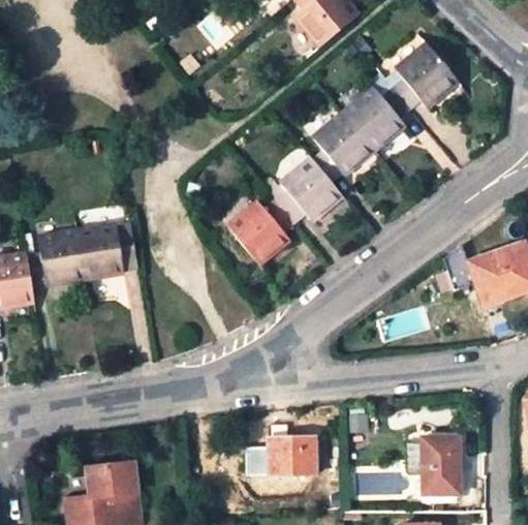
[(293,0),(301,8),(310,0),(293,0)]
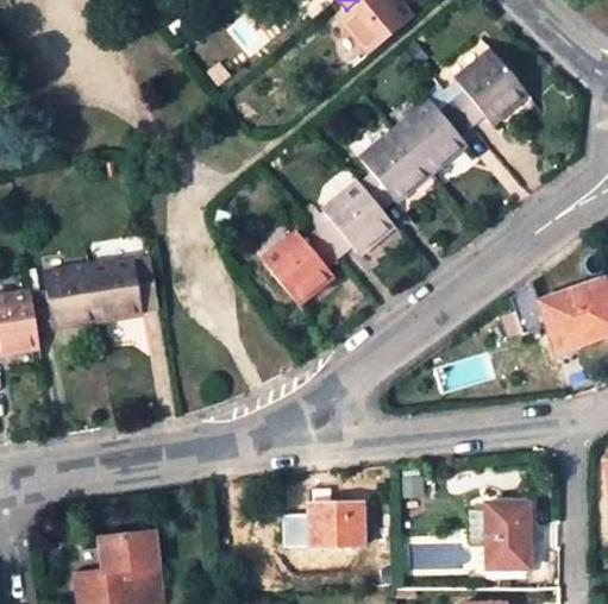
[(357,0),(346,10),(340,14),(371,51),(412,18),(396,0),(357,0)]
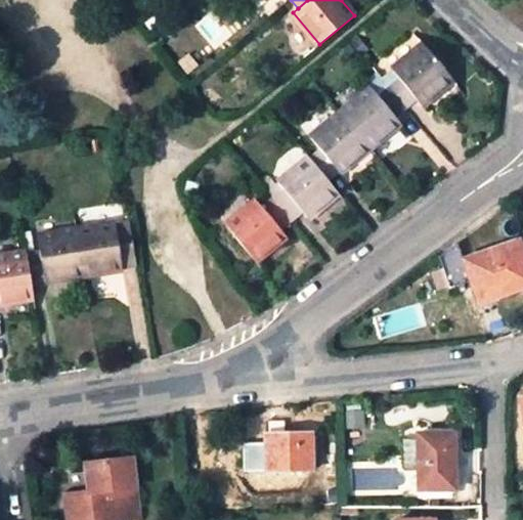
[(397,74),(417,98),(422,104),(450,81),(421,45),(393,69),(397,74)]
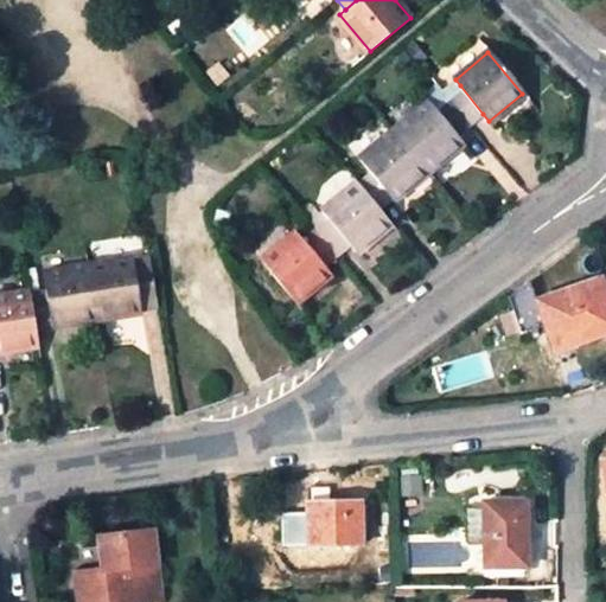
[(460,85),(434,107),(458,135),(483,114),(460,85)]
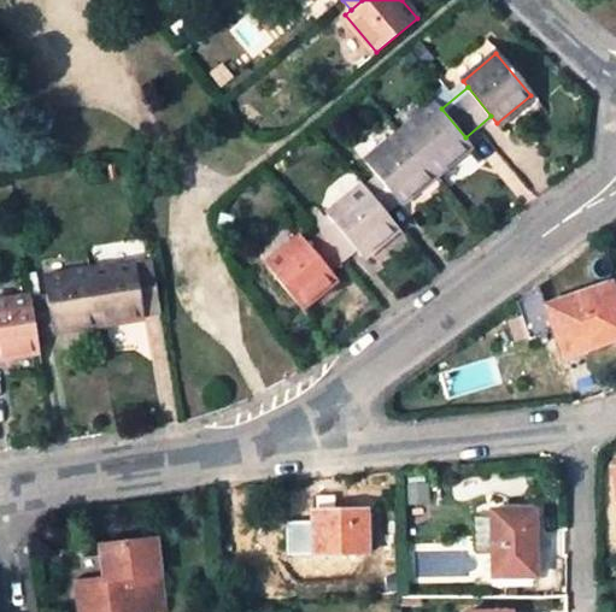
[(377,172),(400,202),(471,143),(465,137),(441,109),(436,103),(367,160),(377,172)]
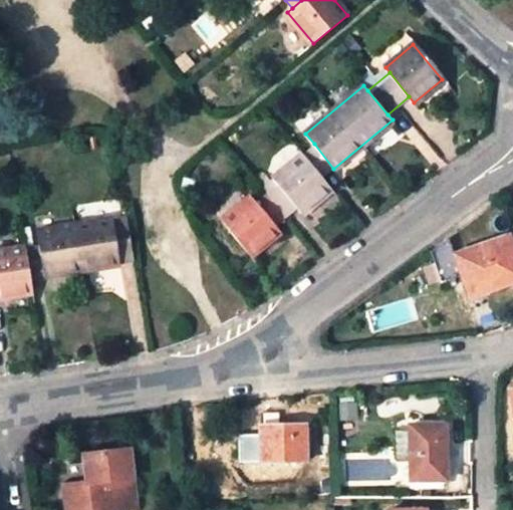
[(314,144),(302,153),(322,177),(333,169),(314,144)]
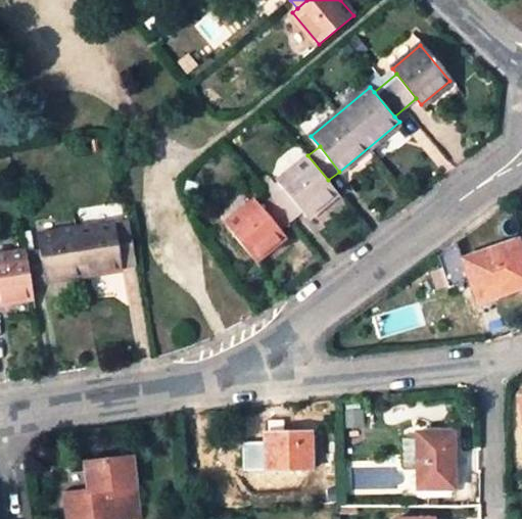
[(338,192),(328,180),(307,155),(278,180),(283,185),(304,213),(307,217),(338,192)]
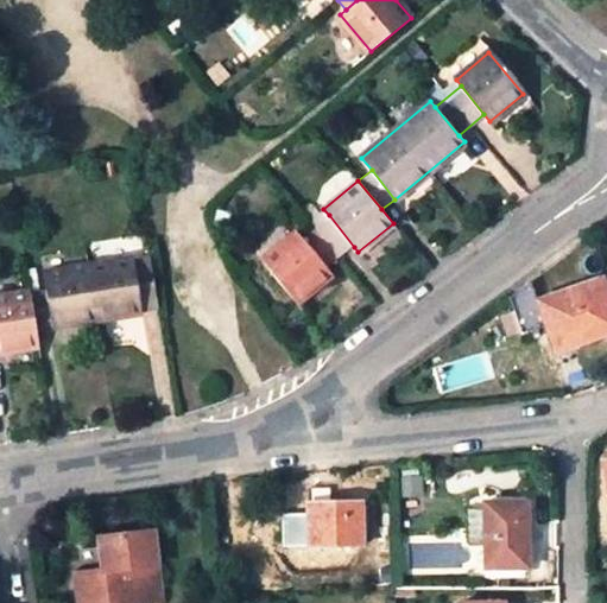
[(327,268),(354,247),(329,215),(303,236),(327,268)]
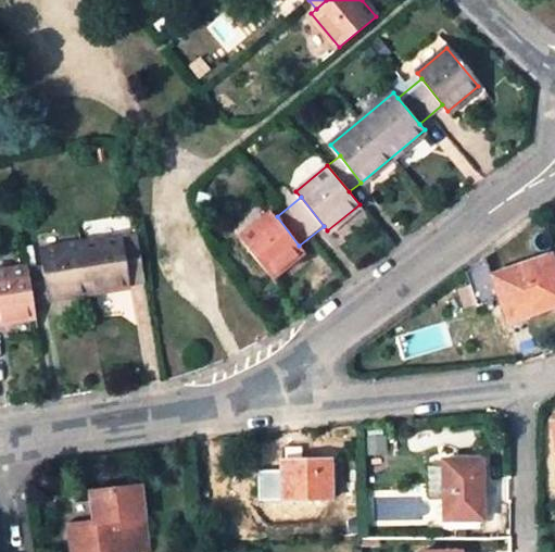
[(303,250),(299,246),(277,216),(272,211),(239,238),(270,276),(303,250)]
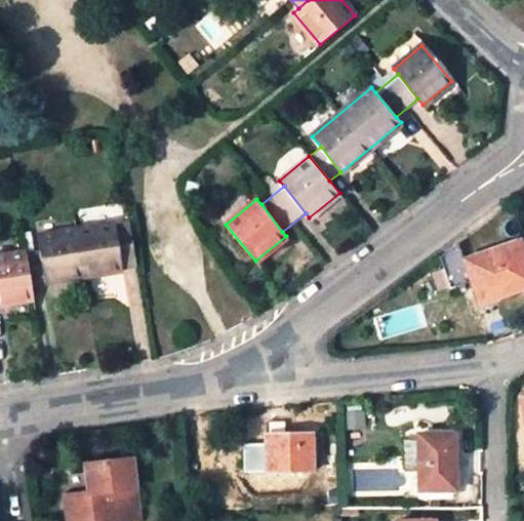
[(130,218),(115,222),(120,251),(135,249),(130,218)]
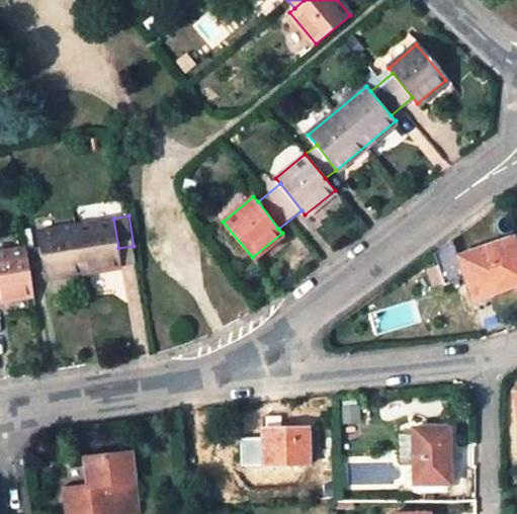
[(40,243),(47,273),(120,261),(118,248),(113,219),(38,231),(40,243)]
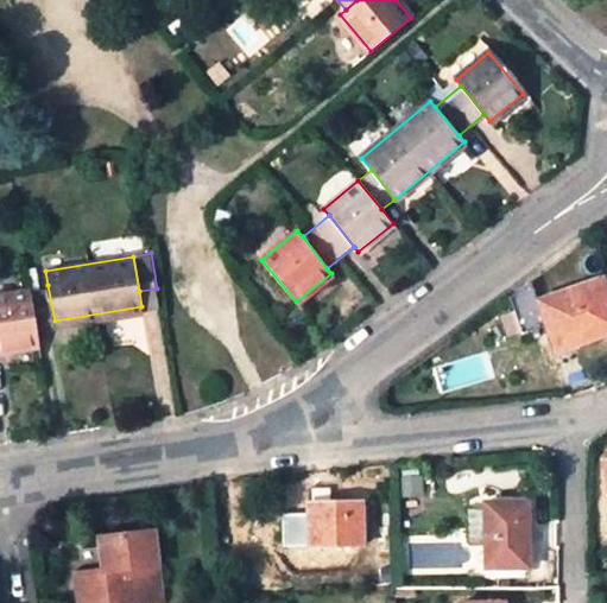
[(539,297),(532,277),(510,292),(516,308),(523,329),(547,319),(558,348),(606,328),(606,289),(601,273),(539,297)]
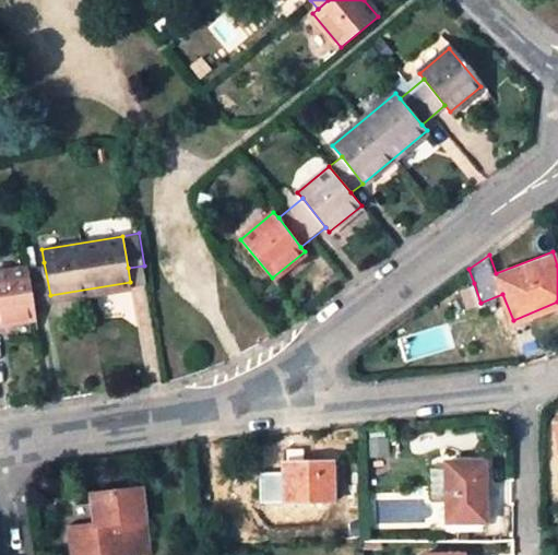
[(34,297),(50,295),(44,262),(28,264),(34,297)]
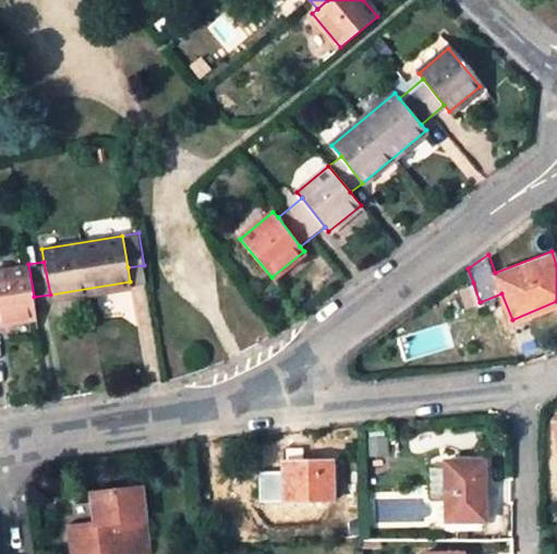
[(0,317),(36,312),(34,297),(28,264),(0,268),(0,317)]
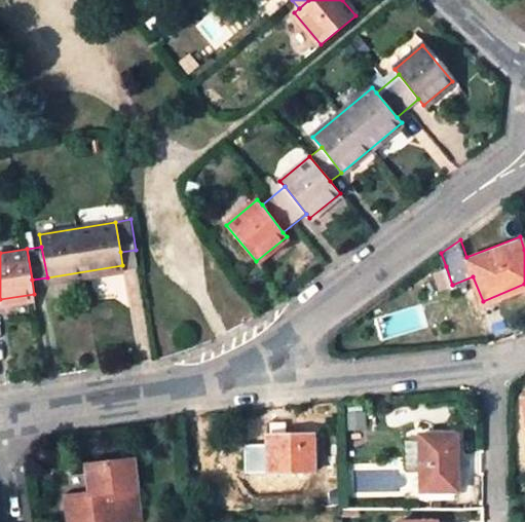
[(452,285),(446,266),(434,269),(441,289),(452,285)]
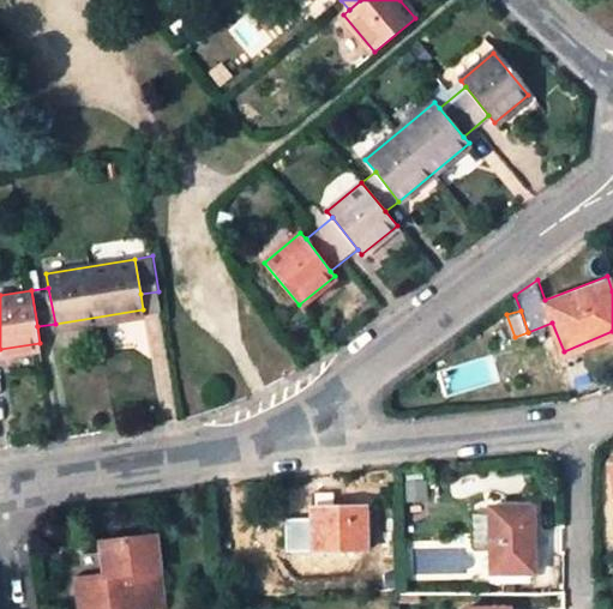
[(422,476),(395,476),(396,504),(422,504),(422,476)]
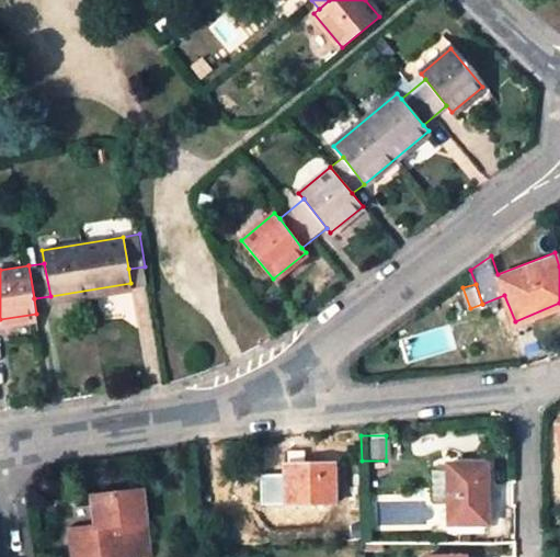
[(284,452),(284,463),(303,462),(303,452),(284,452)]
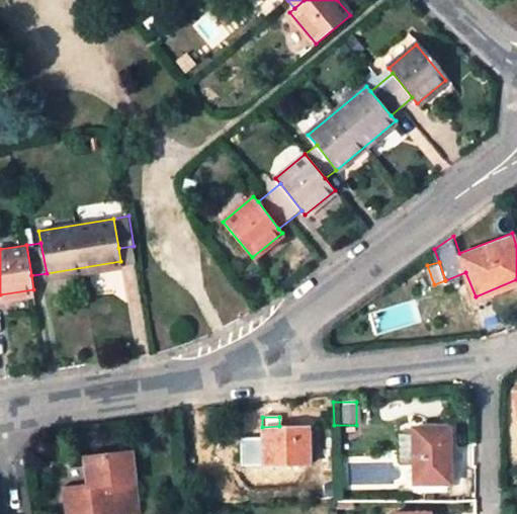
[(448,424),(411,425),(413,481),(449,481),(448,424)]
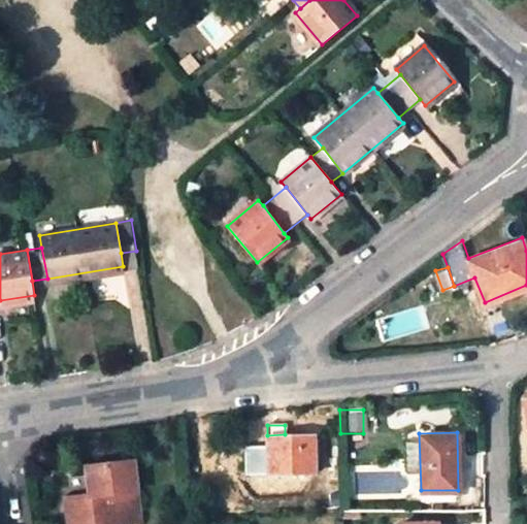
[(285,434),(267,435),(268,471),(316,469),(314,433),(285,434)]
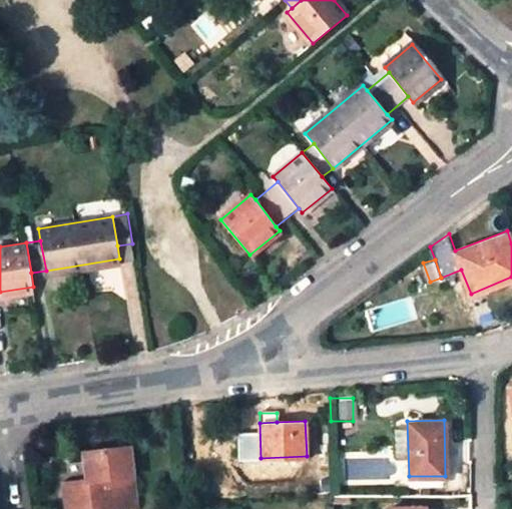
[(117,508),(115,495),(114,486),(133,482),(127,443),(83,450),(87,475),(65,479),(69,508),(117,508)]
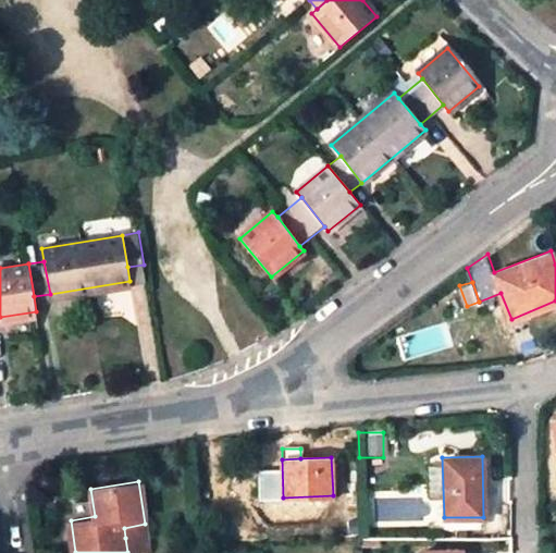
[(147,535),(145,524),(124,528),(125,538),(147,535)]
